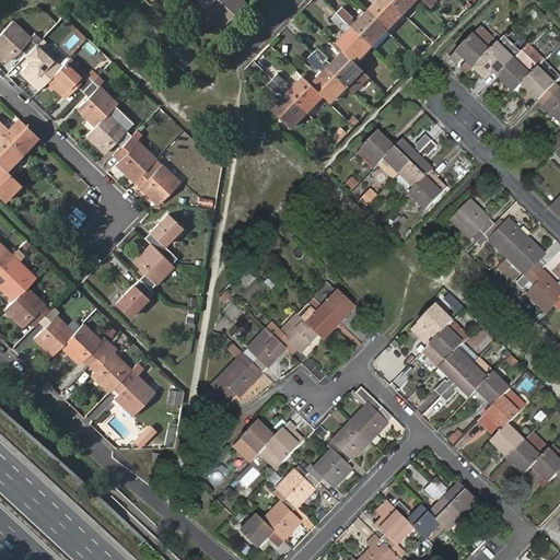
[(197,0),(223,25),(245,3),(242,0),(197,0)]
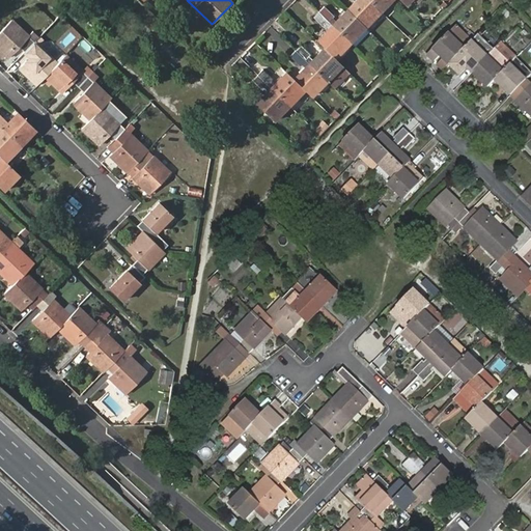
[(408,0),(354,0),(348,6),(336,19),(333,15),(335,12),(325,3),(313,15),(324,24),(326,23),(329,26),(317,38),(325,46),(313,57),(310,53),(311,52),(301,42),(289,53),(300,63),(302,61),(305,65),(294,77),(286,70),(276,82),(272,78),(274,77),(263,66),(252,78),(262,88),(263,86),(268,90),(257,101),(274,118),(305,87),(311,93),(327,78),(335,86),(351,71),(335,56),(351,39),(356,45),(371,29),(366,24),(382,8),(390,0),(403,0),(406,2),(408,0)]
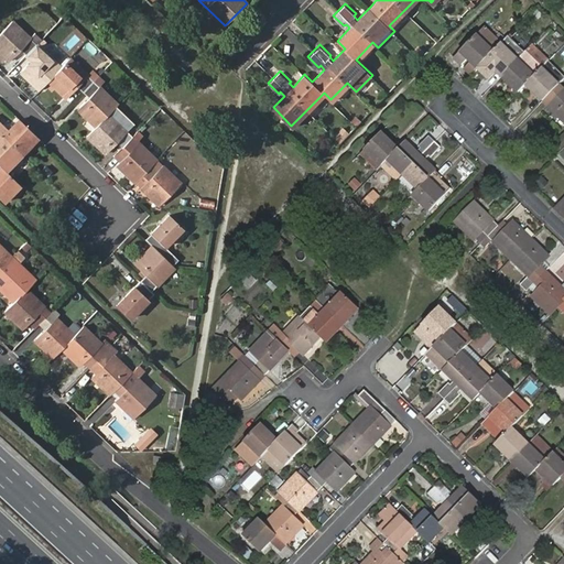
[(0,30),(0,52),(2,55),(8,61),(19,49),(31,60),(19,72),(39,90),(47,82),(66,99),(77,87),(88,98),(77,110),(95,128),(87,137),(106,154),(117,143),(122,148),(127,153),(116,164),(134,183),(145,171),(151,176),(140,188),(159,206),(181,184),(138,142),(132,137),(127,132),(108,114),(115,108),(117,106),(99,88),(86,76),(68,58),(61,67),(36,43),(41,38),(35,32),(30,38),(11,19),(0,30)]
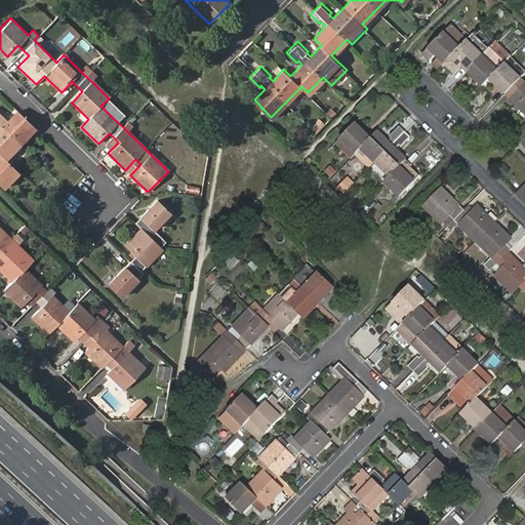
[(467,39),(451,24),(443,32),(458,47),(466,40),(467,39)]
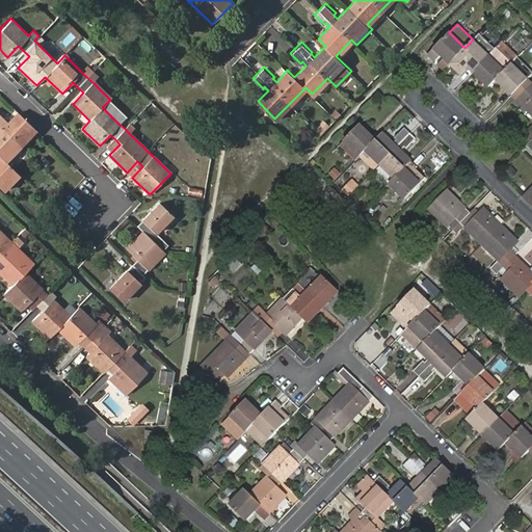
[(449,32),(427,54),(434,61),(441,55),(444,57),(450,63),(457,56),(464,48),(449,32)]
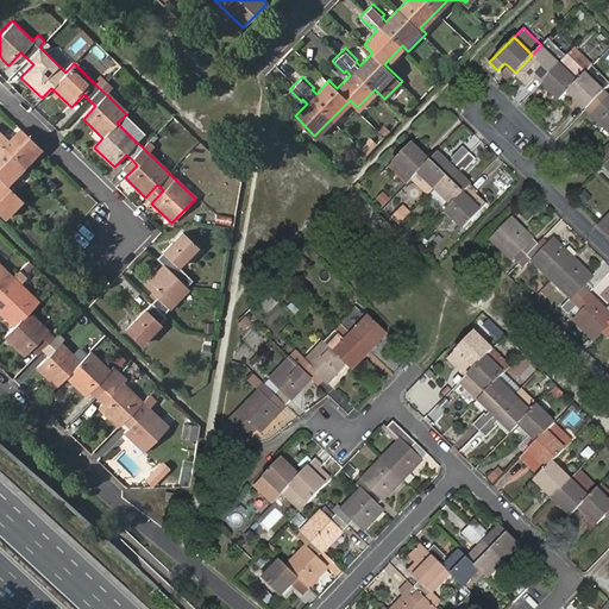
[(541,45),(540,46),(558,64),(566,55),(548,38),(541,45)]
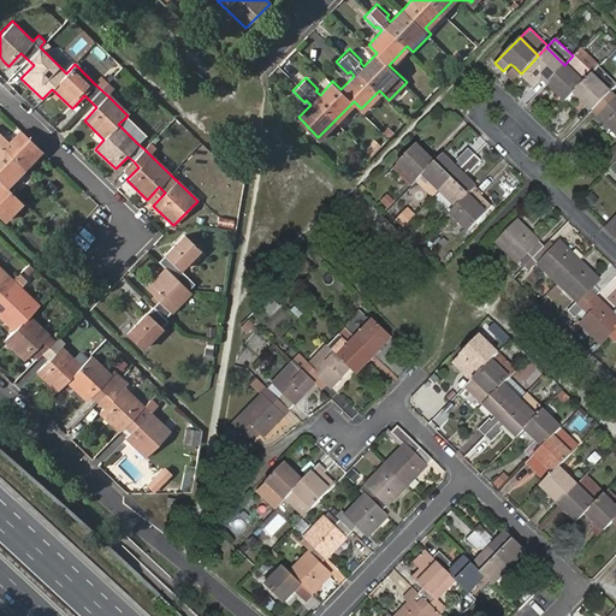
[(529,65),(548,82),(564,65),(546,47),(538,55),(529,65)]
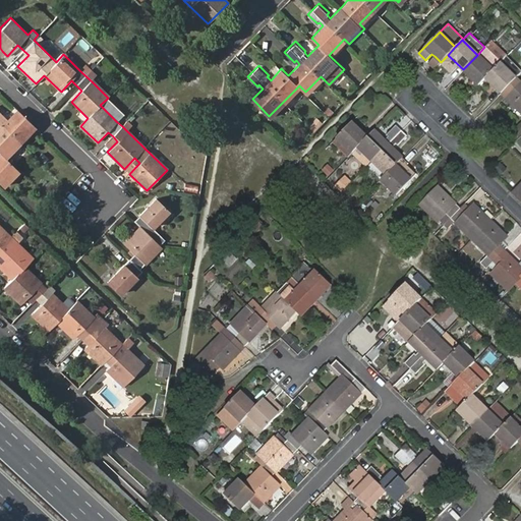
[(501,62),(506,56),(490,42),(484,47),(501,62)]
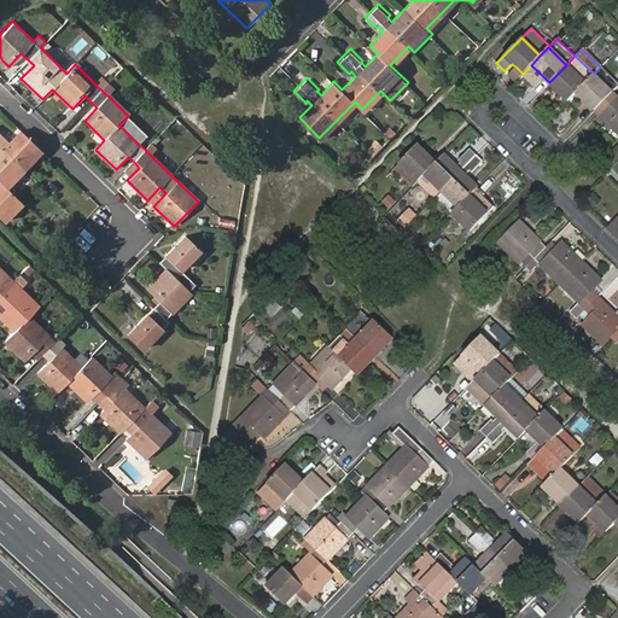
[(566,65),(549,82),(567,100),(576,92),(594,74),(575,56),(566,65)]
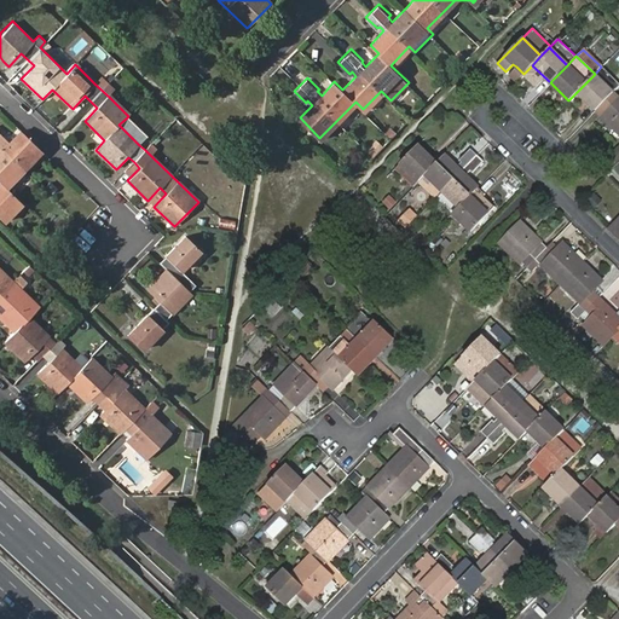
[(524,74),(516,67),(508,75),(514,82),(524,74)]
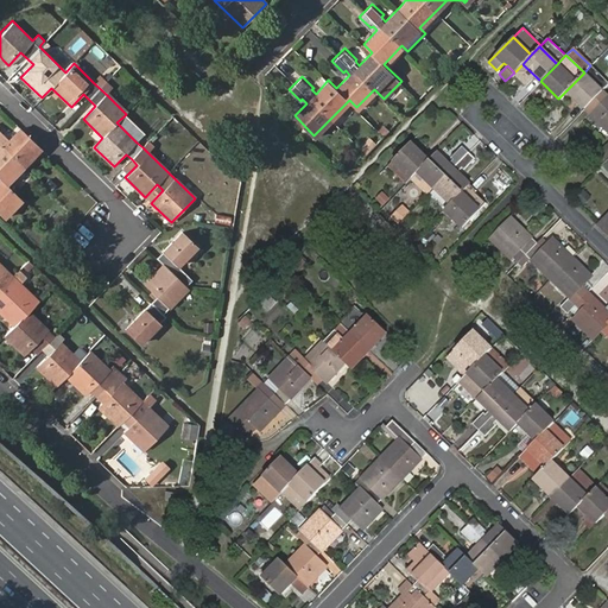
[(567,90),(584,108),(596,96),(602,90),(607,83),(607,82),(590,65),(584,73),(567,90)]
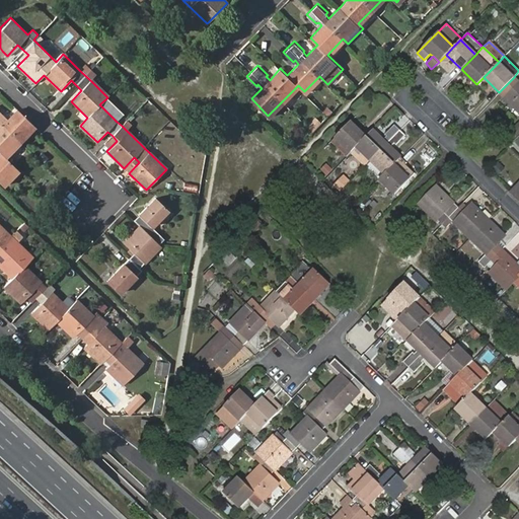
[(79,70),(91,81),(96,75),(84,65),(79,70)]
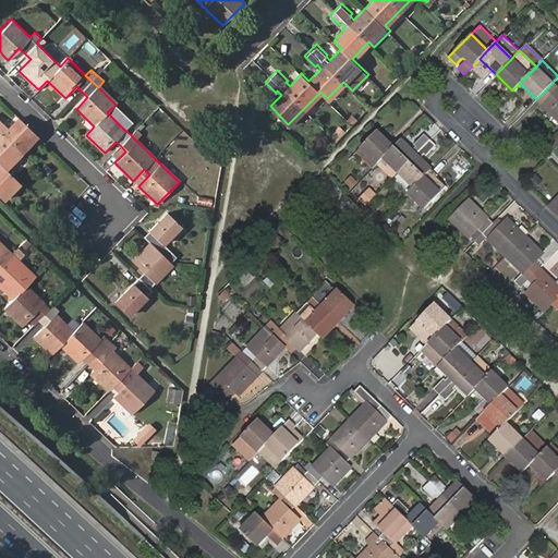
[(547,88),(536,99),(557,120),(557,88),(554,94),(547,88)]
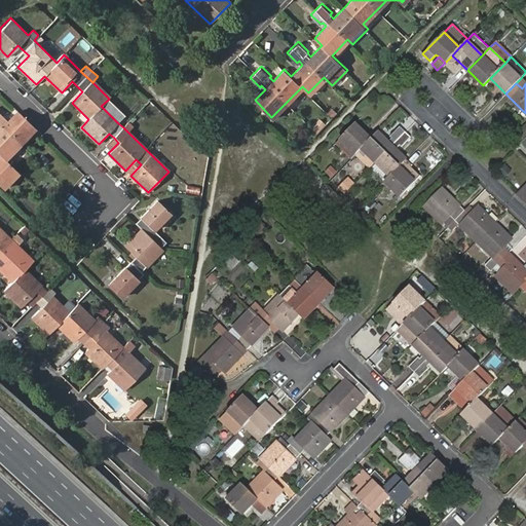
[(124,117),(107,101),(101,106),(118,123),(124,117)]
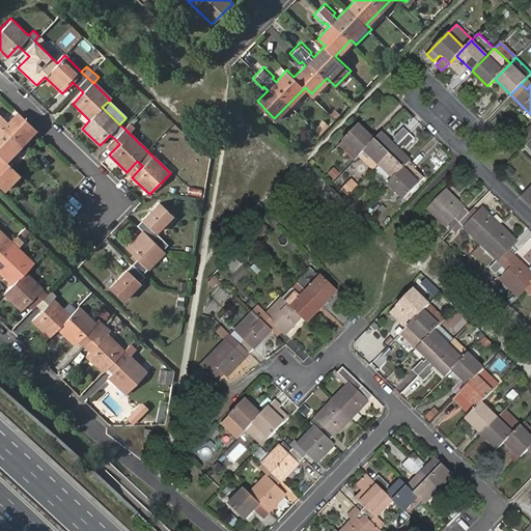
[(34,129),(17,112),(4,124),(1,121),(3,118),(0,115),(0,188),(2,190),(17,174),(3,162),(34,129)]
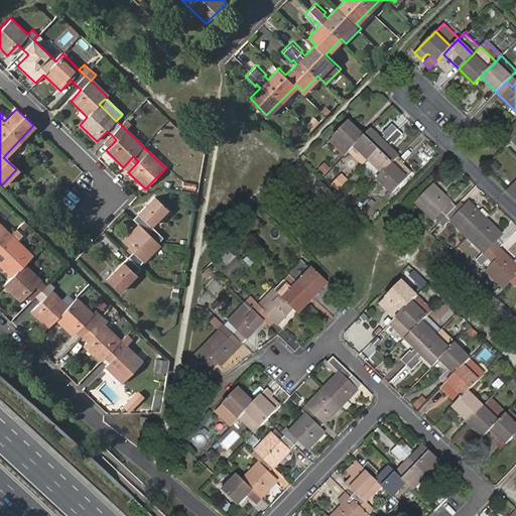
[(311,116),(305,124),(310,129),(317,122),(311,116)]
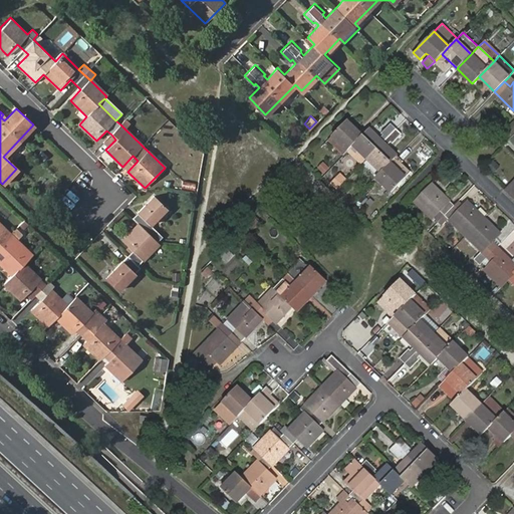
[(125,119),(120,124),(125,130),(131,124),(125,119)]
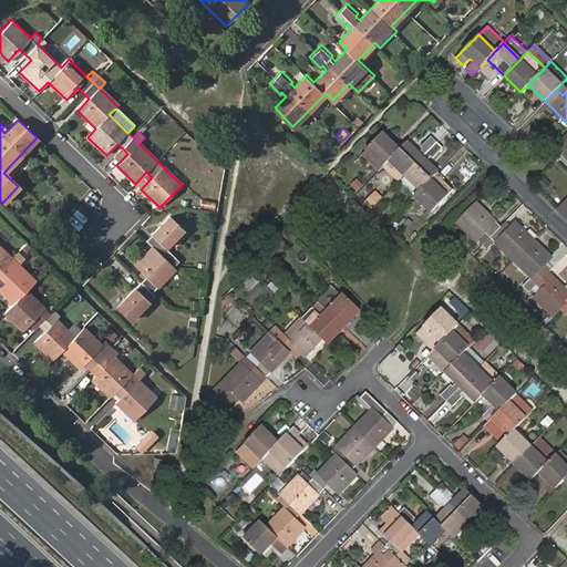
[(401,150),(383,133),(368,150),(385,166),(390,161),(401,150)]
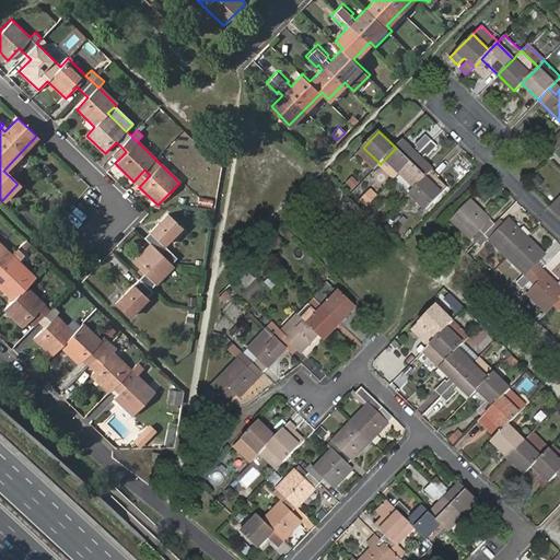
[(400,174),(432,141),(426,136),(416,147),(418,148),(415,152),(404,141),(396,148),(385,159),(400,174)]
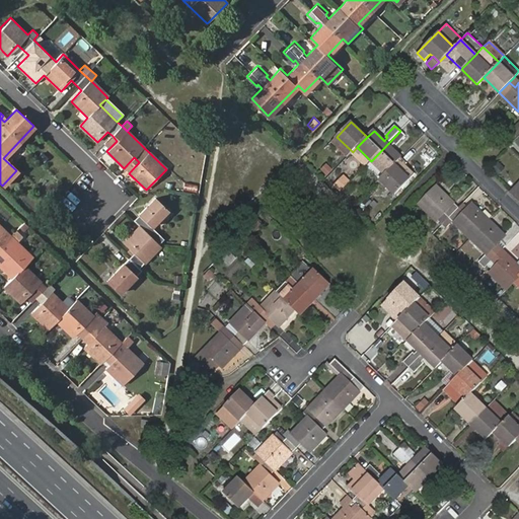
[(385,174),(401,157),(392,148),(395,145),(397,147),(406,137),(400,131),(371,161),(385,174)]
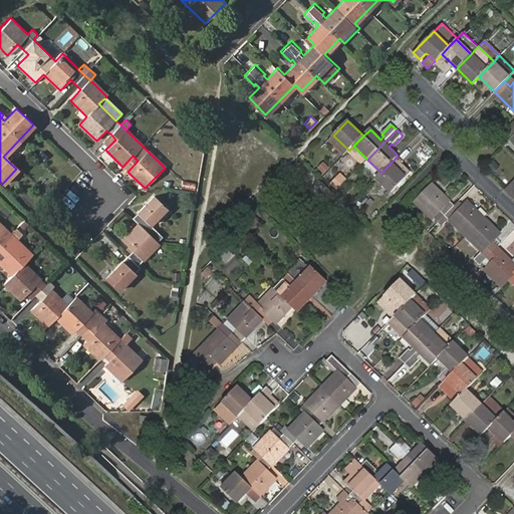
[(349,151),(333,136),(328,140),(344,156),(349,151)]
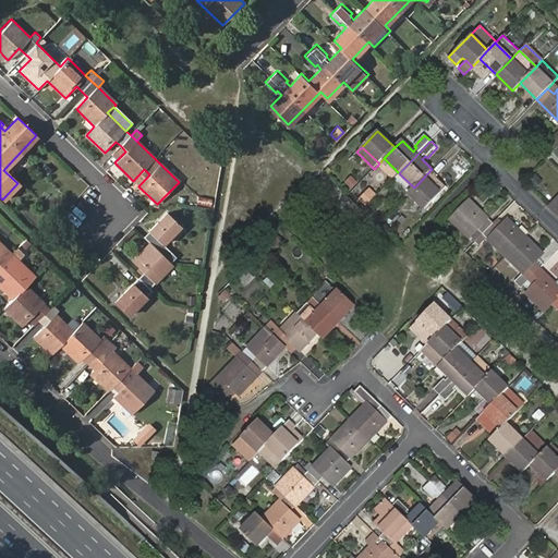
[(379,164),(395,178),(399,173),(384,158),(379,164)]
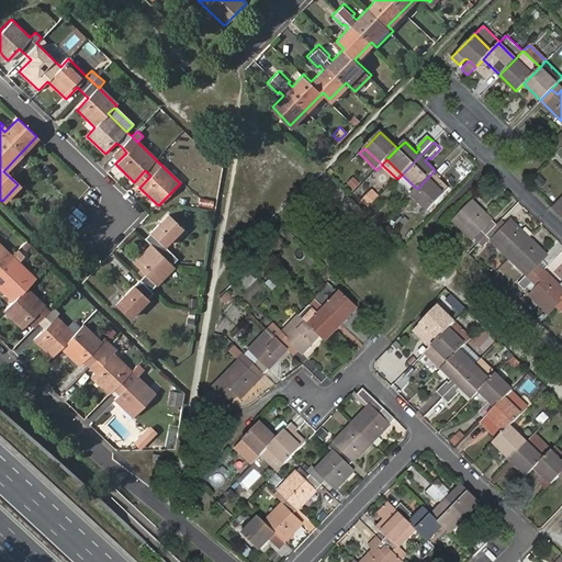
[(53,171),(45,165),(41,170),(47,177),(53,171)]
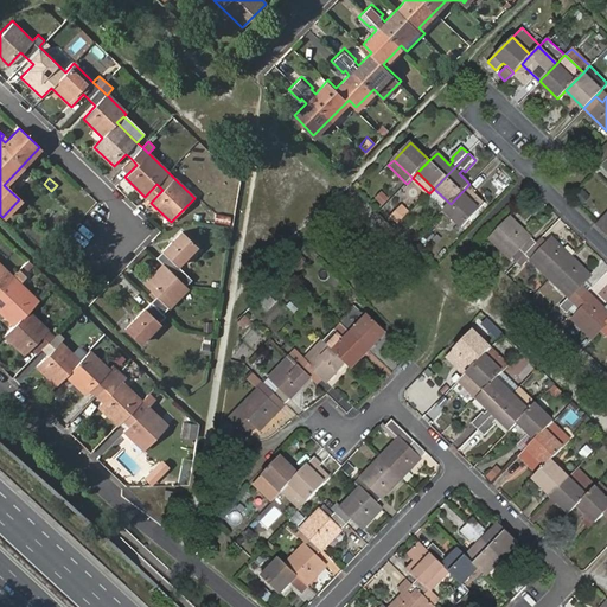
[(145,197),(151,203),(163,190),(157,184),(145,197)]
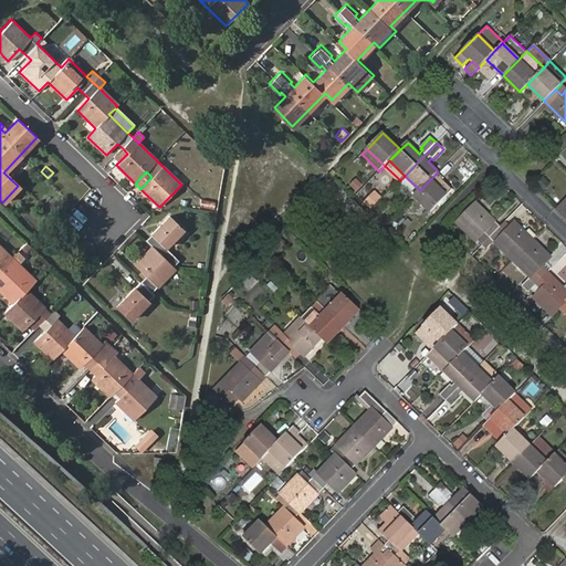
[(444,178),(438,171),(420,190),(415,196),(431,212),(452,190),(442,180),(444,178)]
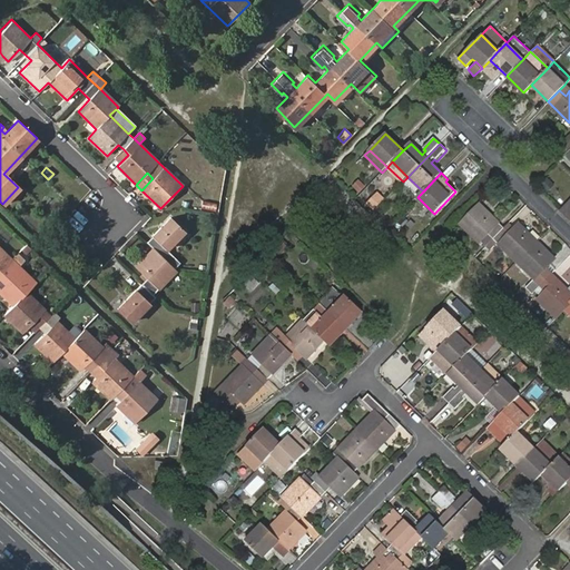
[(359,182),(352,187),(359,194),(364,187),(359,182)]
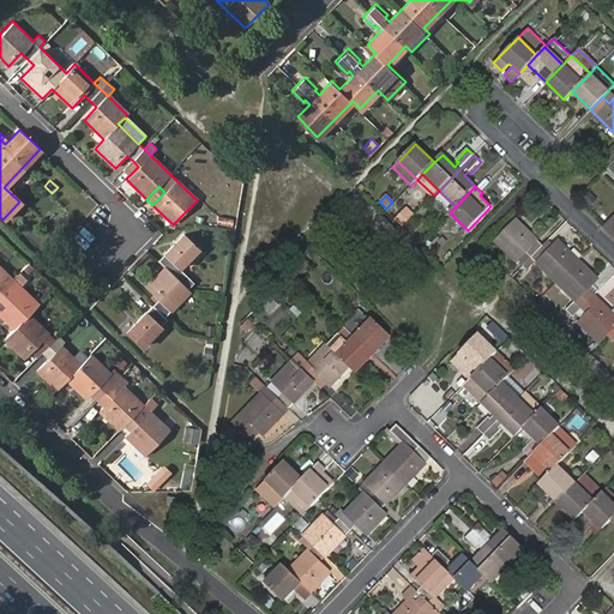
[(408,208),(398,218),(404,224),(415,214),(408,208)]
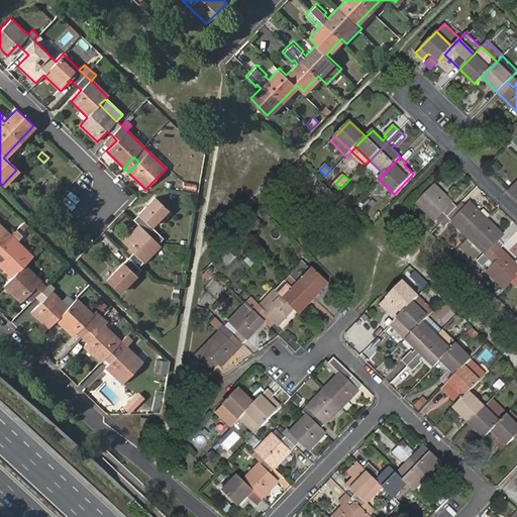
[(60,194),(66,189),(61,183),(55,189),(60,194)]
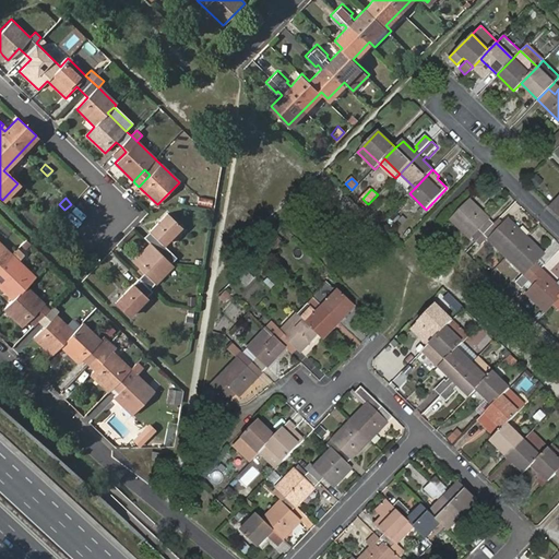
[(212,201),(198,198),(195,205),(211,207),(212,201)]
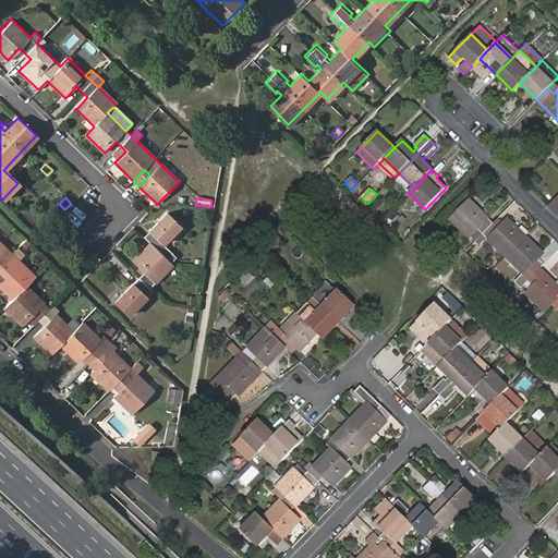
[(484,234),(495,223),(471,201),(452,220),(471,238),(478,230),(484,234)]
